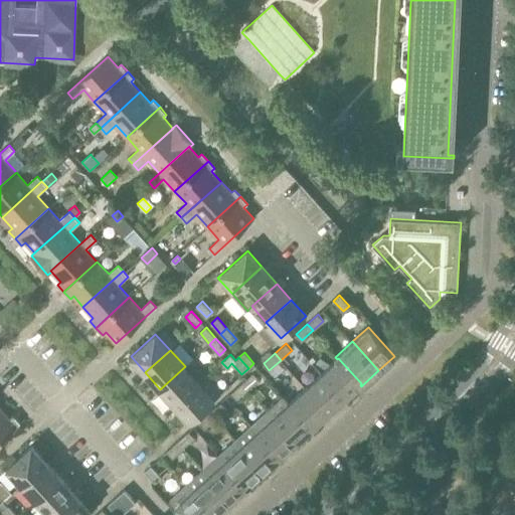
[(338,358),(337,359),(322,373),(344,398),(360,385),(361,383),(338,358)]
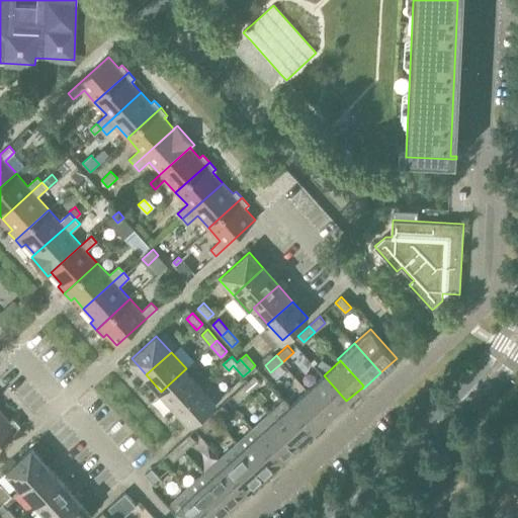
[(161,392),(175,407),(207,378),(192,362),(186,368),(161,392)]
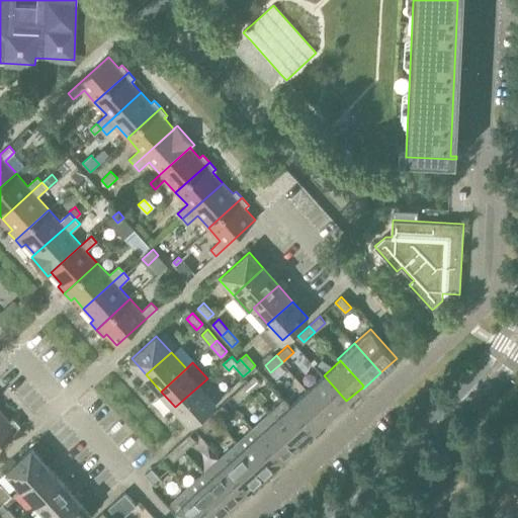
[(250,391),(249,392),(255,398),(265,387),(260,381),(255,375),(244,384),(250,391)]
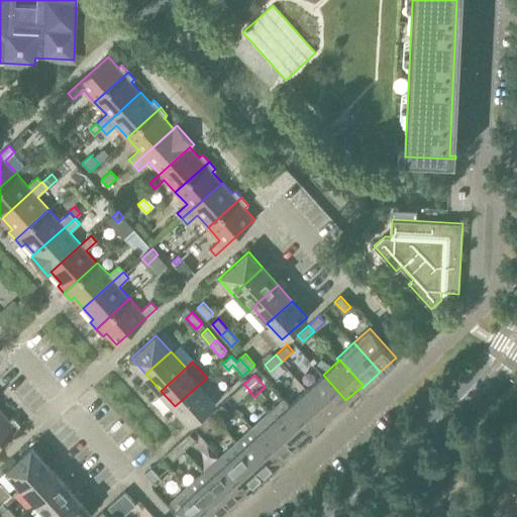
[(345,400),(323,375),(307,390),(330,415),(345,400)]
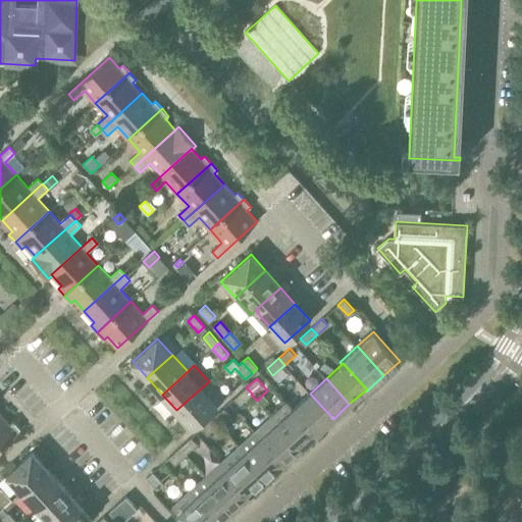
[(192,427),(217,404),(217,405),(225,399),(209,381),(176,410),(192,427)]
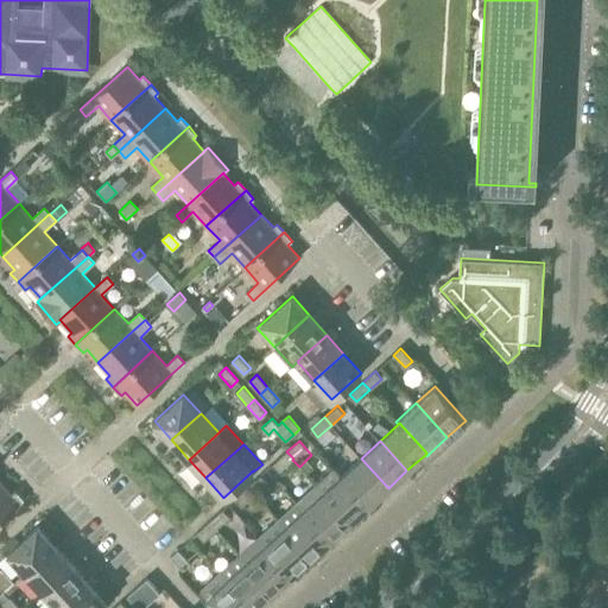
[(292,460),(293,458),(286,451),(273,463),(279,470),(292,460)]
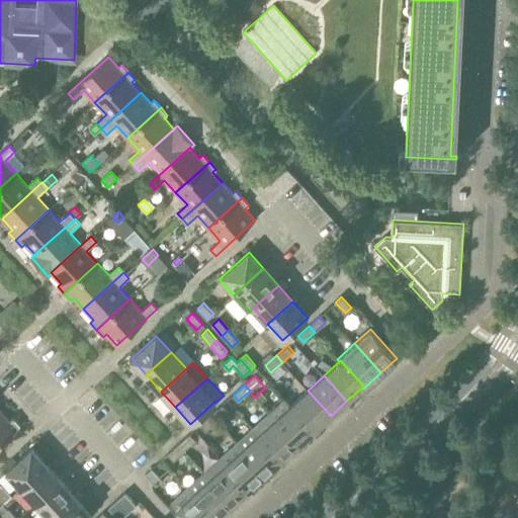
[(308,391),(291,405),(315,430),(331,416),(308,391)]
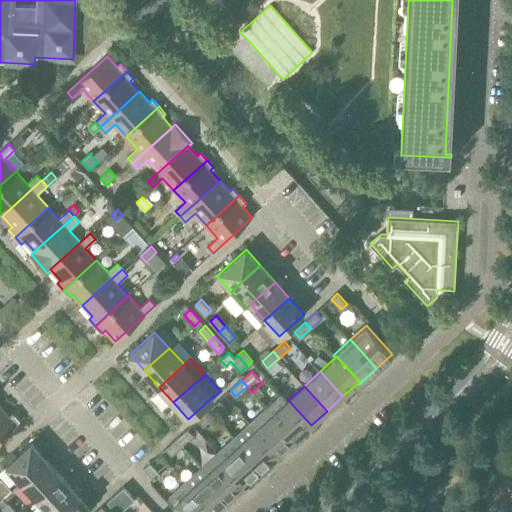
[(311,425),(288,400),(287,401),(281,393),(266,408),(295,440),(311,425)]
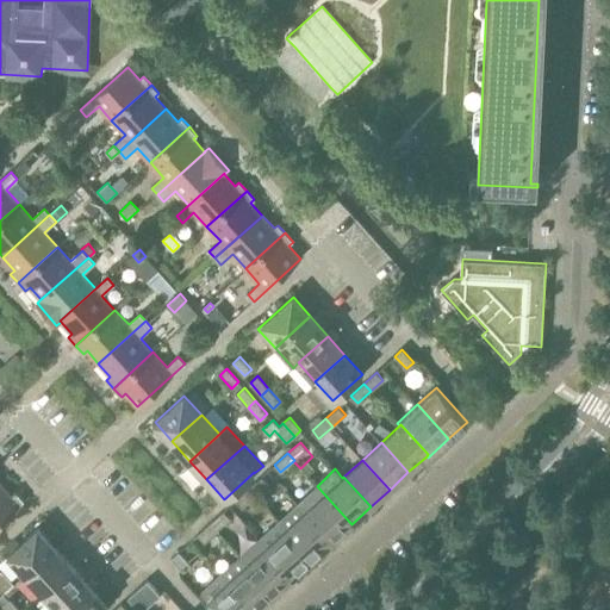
[(248,489),(255,496),(268,484),(262,477),(248,489)]
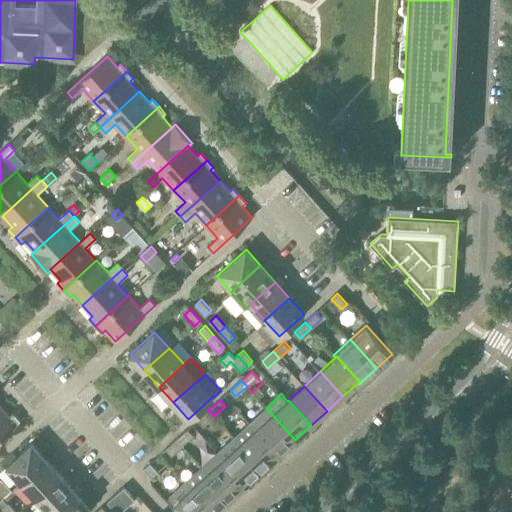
[(10,416),(0,405),(0,438),(20,421),(13,413),(10,416)]
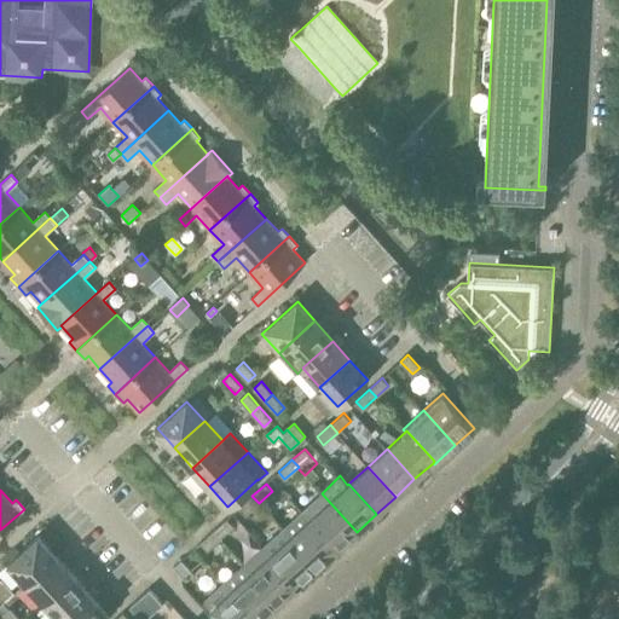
[(308,520),(336,550),(357,532),(322,493),(301,512),(308,520)]
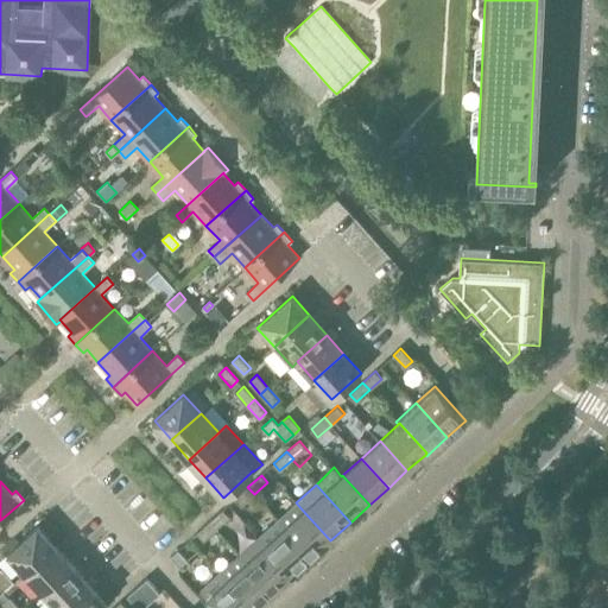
[(241,506),(254,494),(247,487),(235,499),(241,506)]
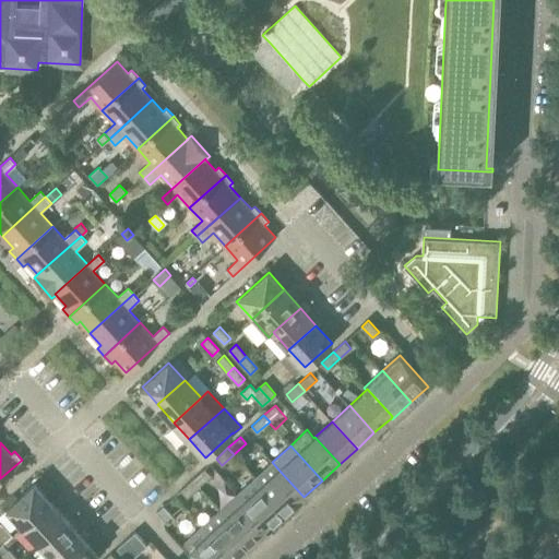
[(192,479),(199,486),(211,475),(204,468),(192,479)]
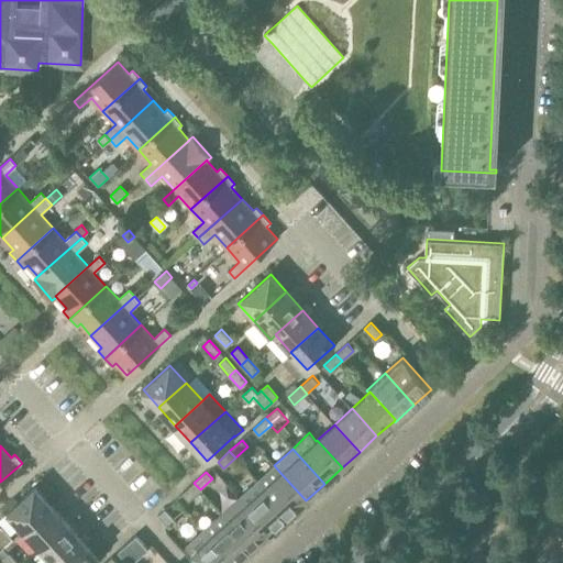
[(263,488),(288,516),(306,500),(280,473),(264,488),(263,488)]
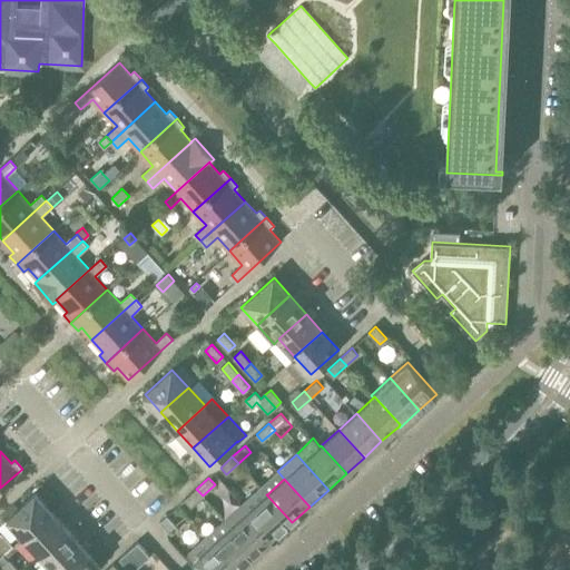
[(292,522),(266,494),(267,494),(259,487),(242,502),(274,539),(292,522)]
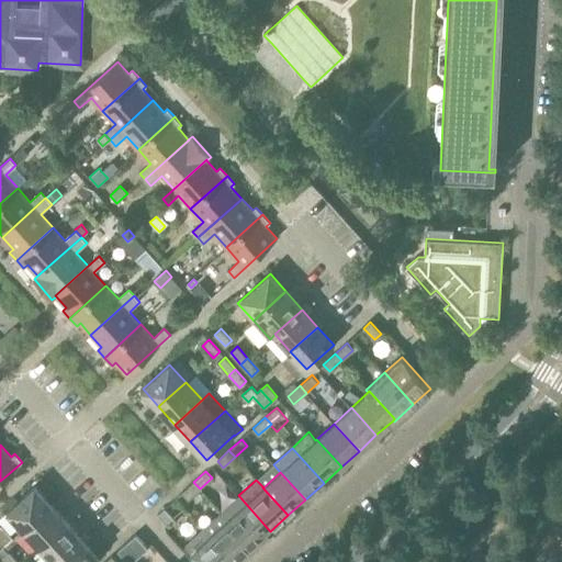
[(188,499),(200,489),(193,482),(182,492),(188,499)]
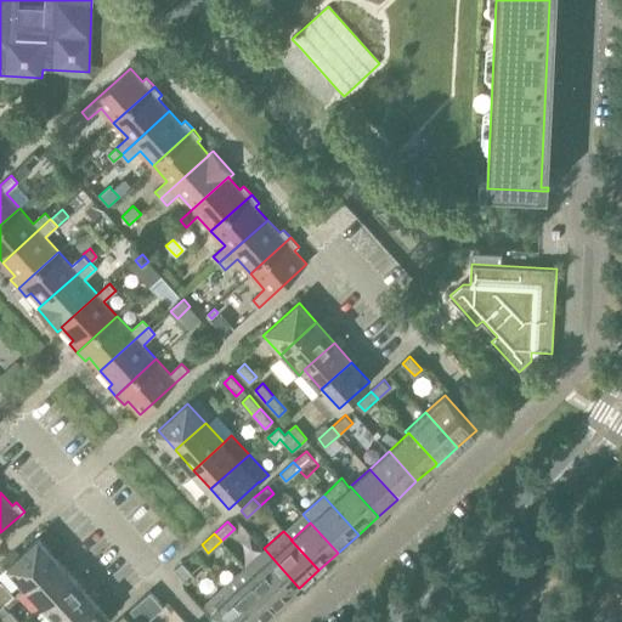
[(9,566),(26,586),(56,558),(39,538),(9,566)]
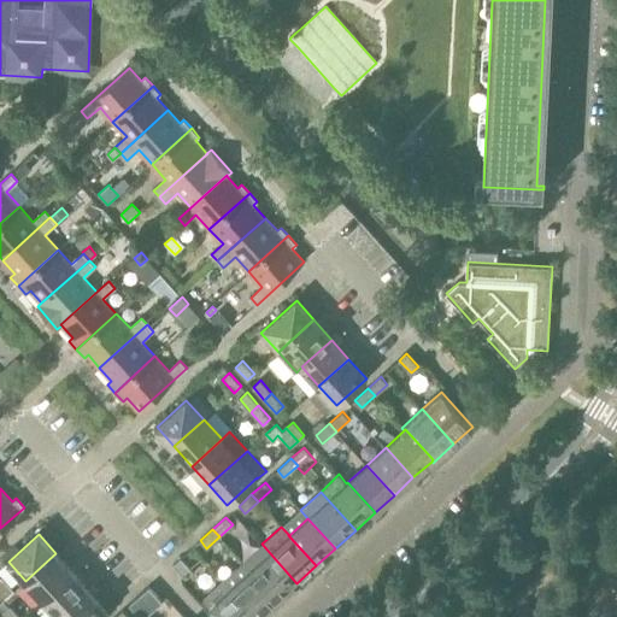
[(297,583),(262,544),(242,562),(277,600),(297,583)]
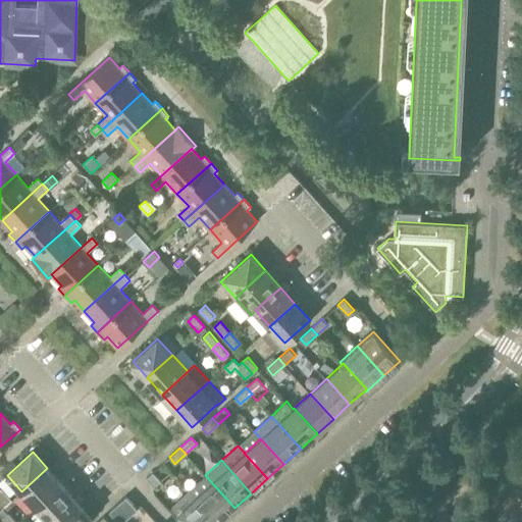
[(21,491),(36,507),(61,484),(47,468),(21,491)]
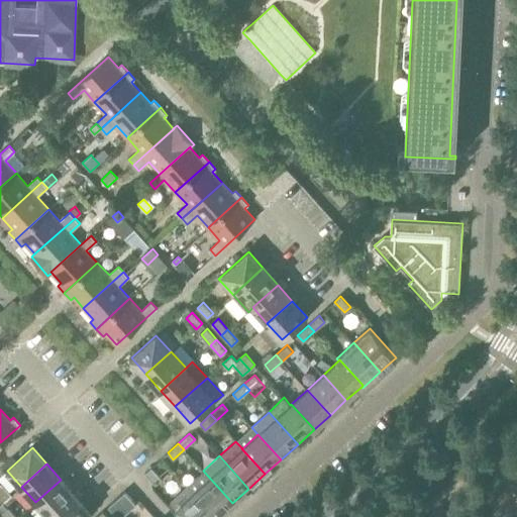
[(151,468),(145,473),(156,484),(162,479),(151,468)]
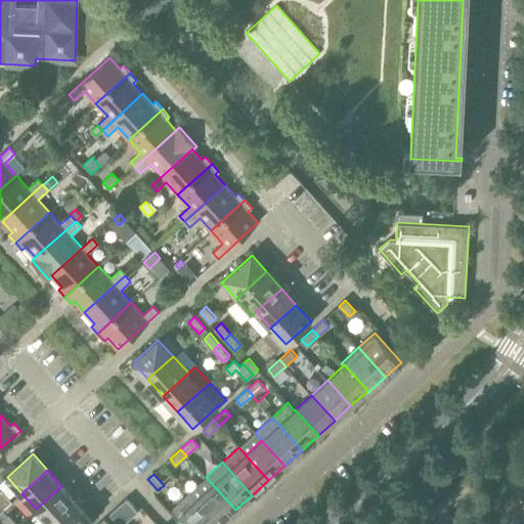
[(206,477),(189,492),(217,523),(220,523),(235,510),(206,477)]
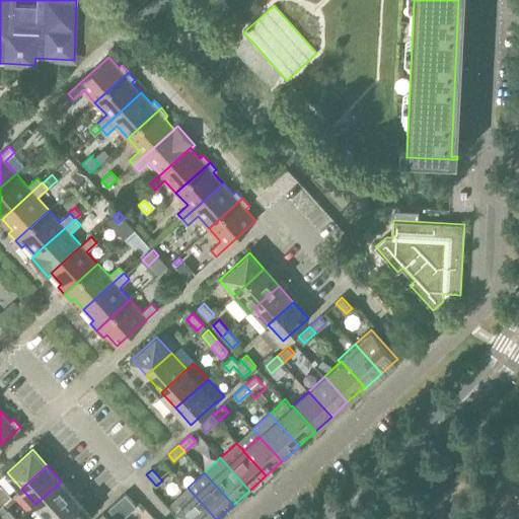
[(35,504),(49,518),(52,518),(76,498),(61,482),(35,504)]
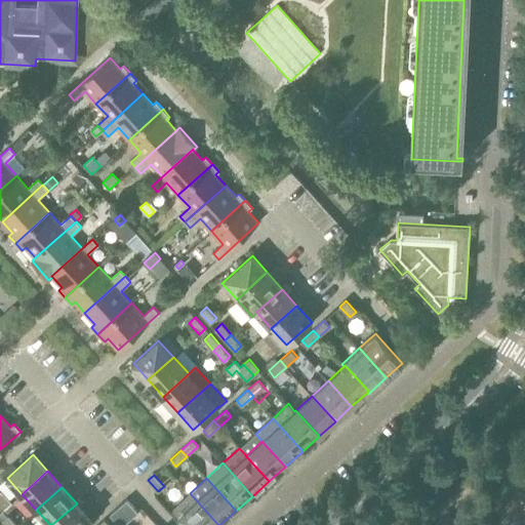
[(217,524),(190,493),(172,509),(173,510),(170,513),(175,519),(178,516),(187,524),(217,524)]
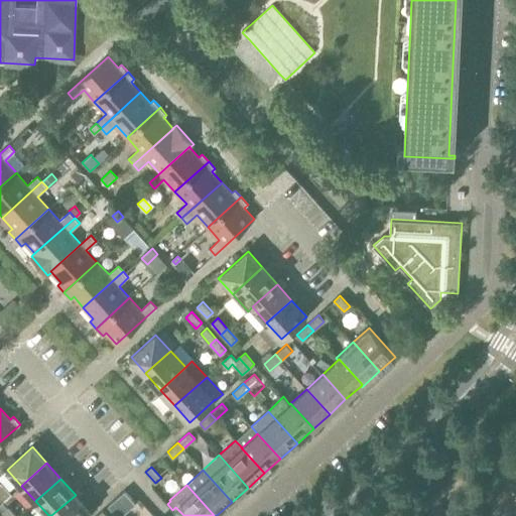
[(108,505),(118,515),(120,515),(136,503),(124,490),(108,505)]
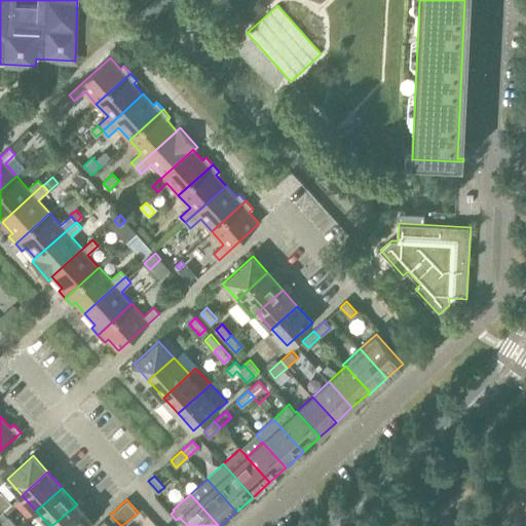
[(52,525),(86,525),(92,521),(77,504),(52,525)]
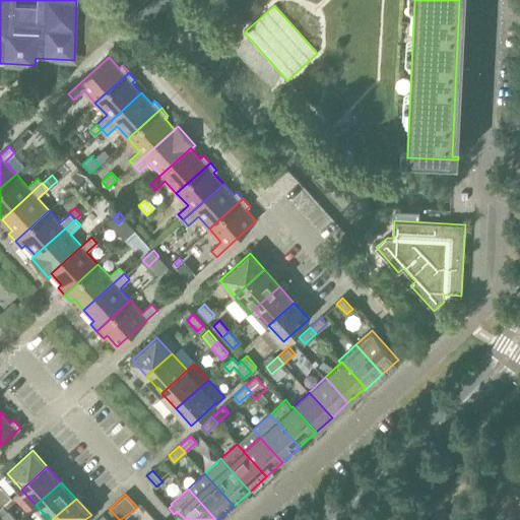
[(5,519),(17,519),(9,511),(2,516),(5,519)]
